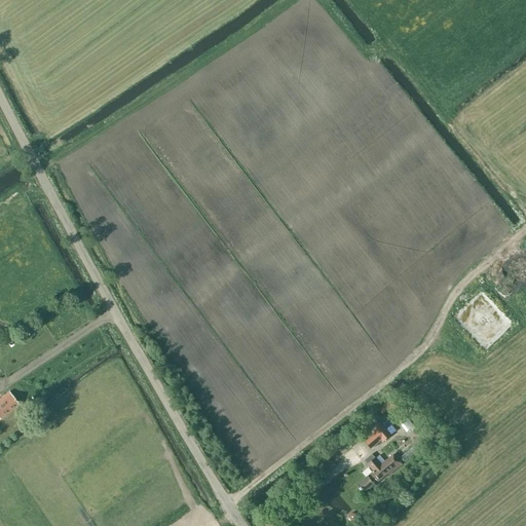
[(0,419),(0,420),(19,406),(8,392),(0,398),(0,419)]
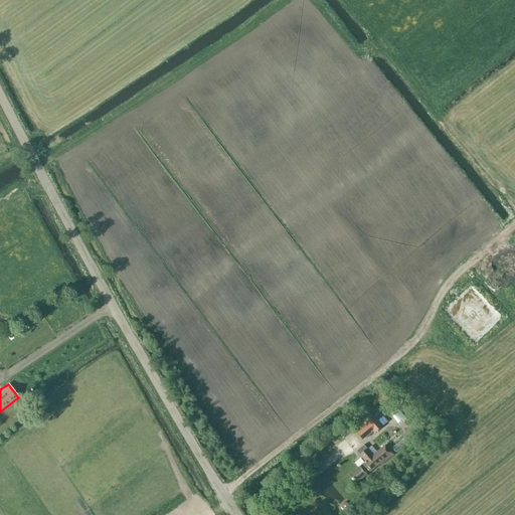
[(379,409),(390,399),(383,392),(372,402),(379,409)]
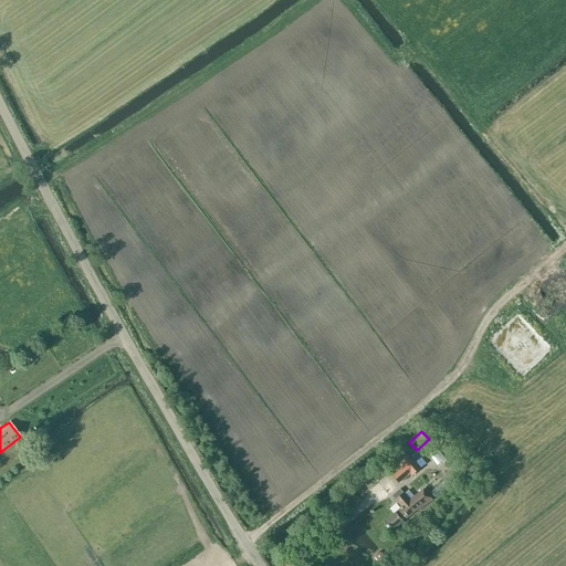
[(426,464),(416,452),(401,464),(404,467),(391,475),(397,484),(409,474),(411,477),(426,464)]
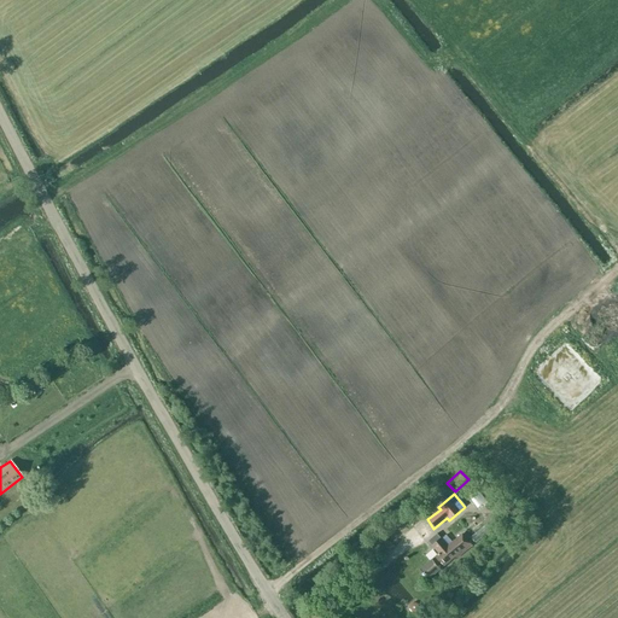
[(491,530),(487,524),(471,537),(476,543),(491,530)]
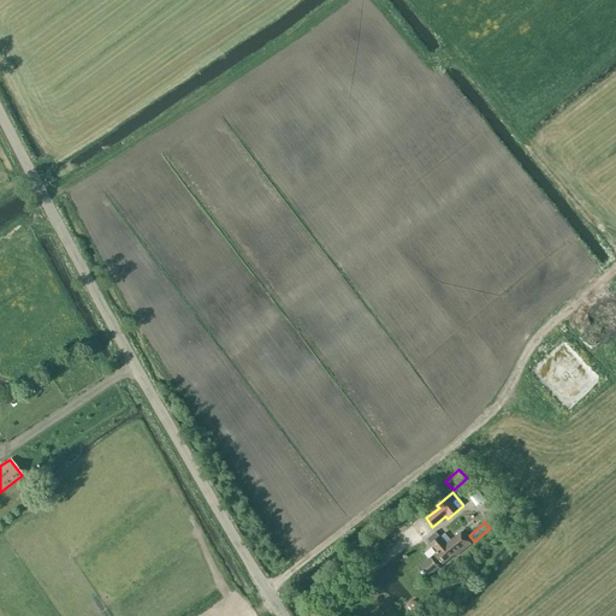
[(446,544),(436,532),(427,539),(431,544),(430,544),(437,551),(431,557),(419,568),(427,578),(439,567),(440,567),(454,556),(455,557),(471,544),(460,532),(446,544)]
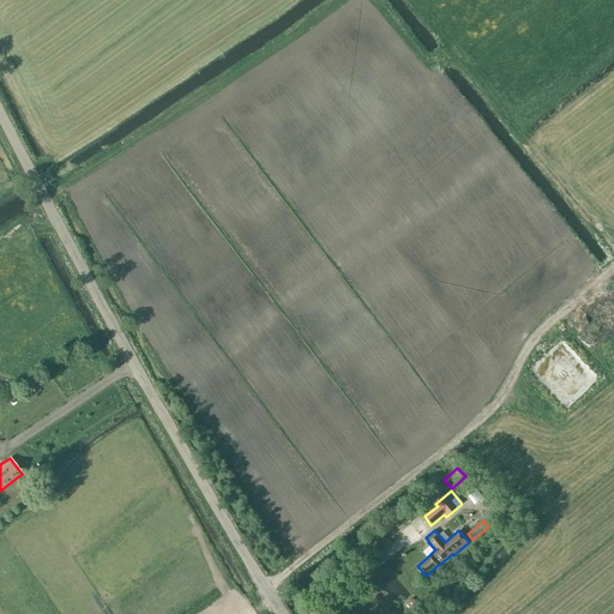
All buildings are outlined.
